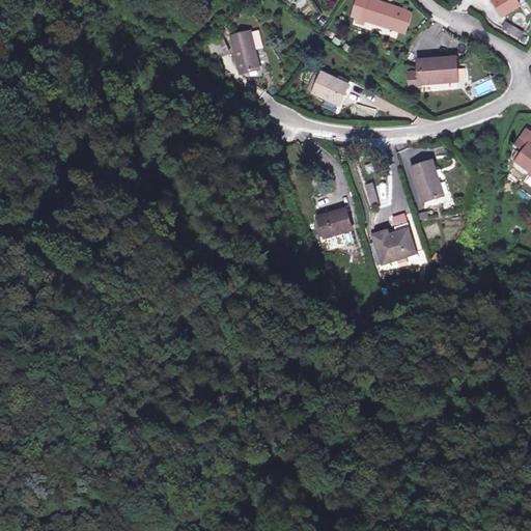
[(357,0),(352,17),(357,19),(365,21),(406,34),(411,22),(400,19),(402,11),(367,0),(357,0)]
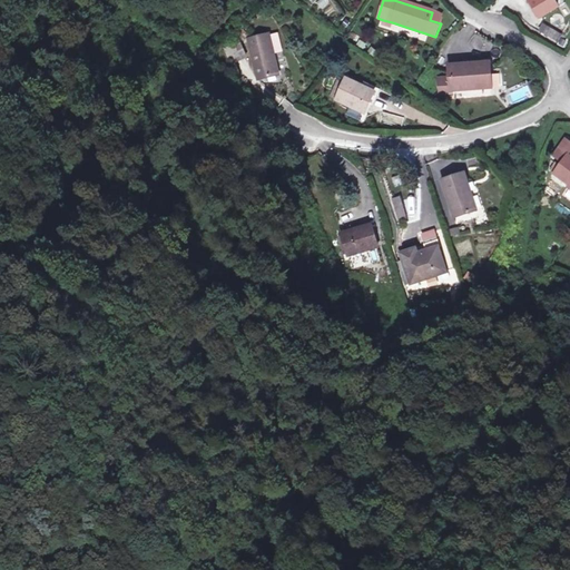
[(524,0),(536,18),(556,5),(551,0),(524,0)]
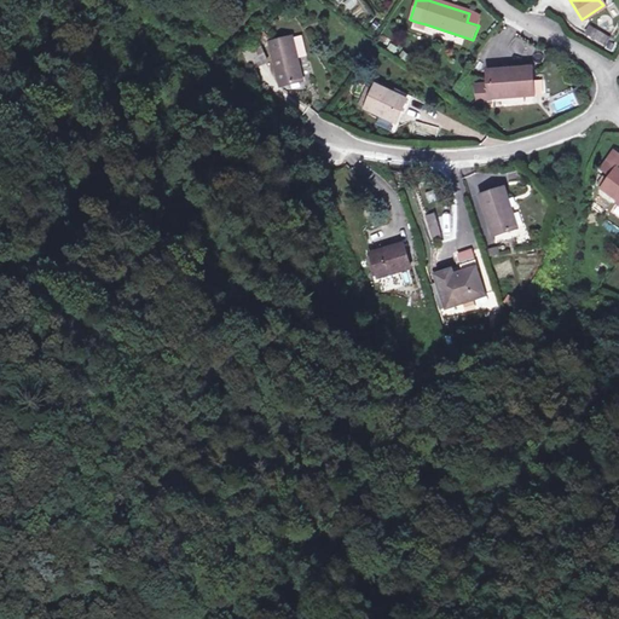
[(618,16),(605,10),(600,17),(618,25),(618,16)]
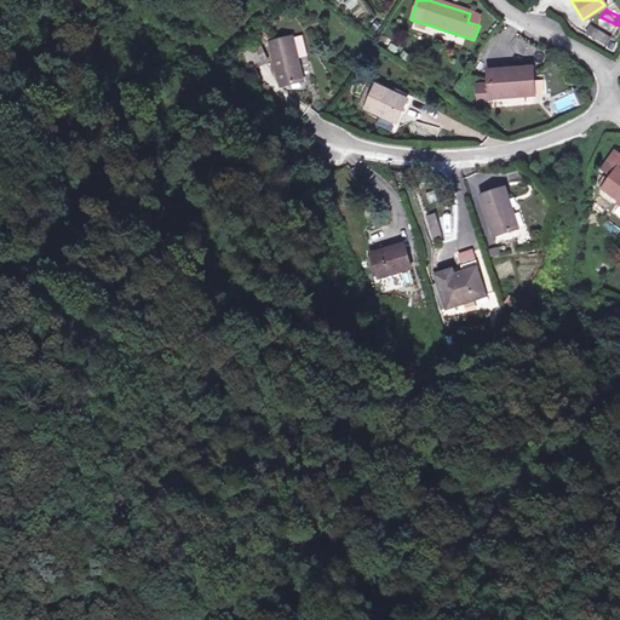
[(468,22),(480,26),(483,16),(470,13),(468,22)]
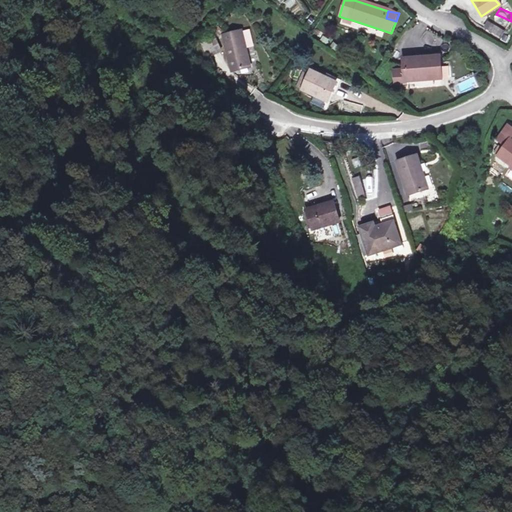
[(230,71),(251,67),(244,30),(223,34),(230,71)]
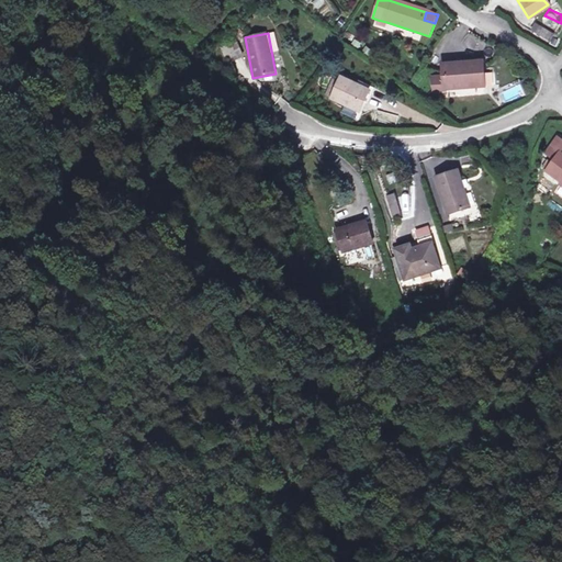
[(231,60),(243,54),(236,42),(224,48),(231,60)]
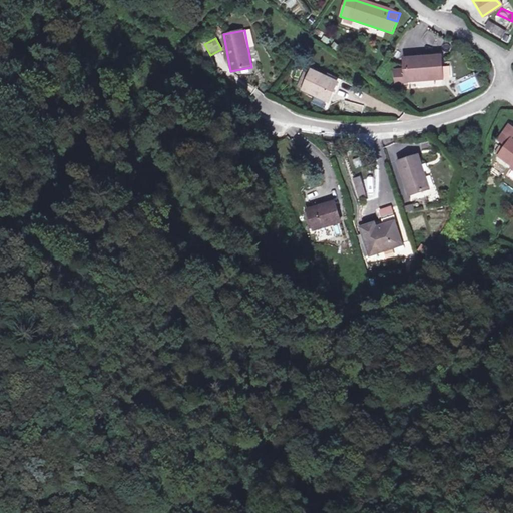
[(407,65),(407,77),(440,75),(440,51),(406,53),(407,65)]
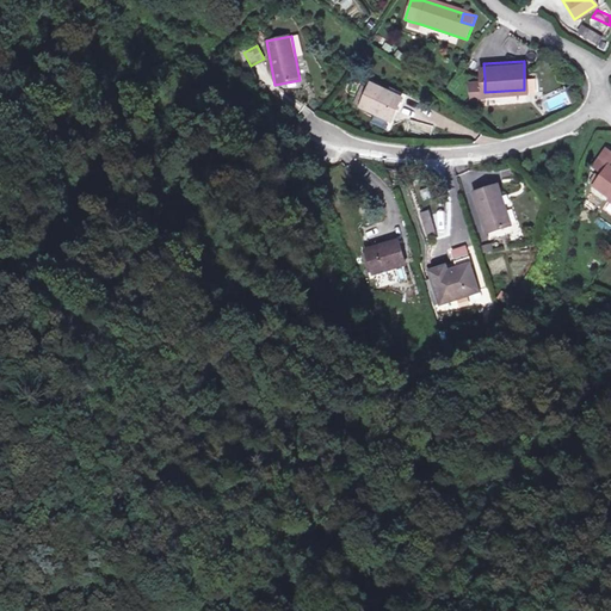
[(485,92),(485,78),(470,79),(469,100),(486,99),(485,92)]
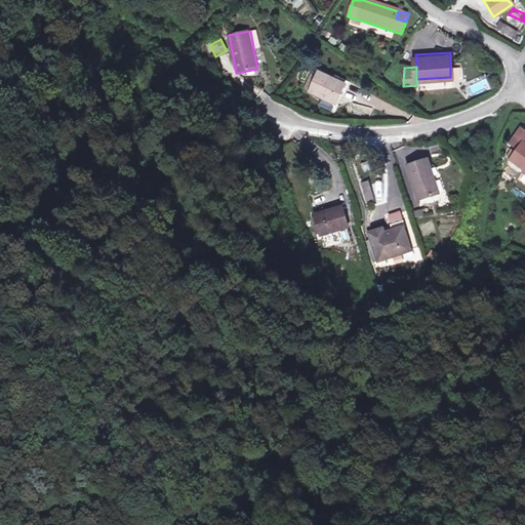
[(319,69),(308,89),(333,104),(345,83),(319,69)]
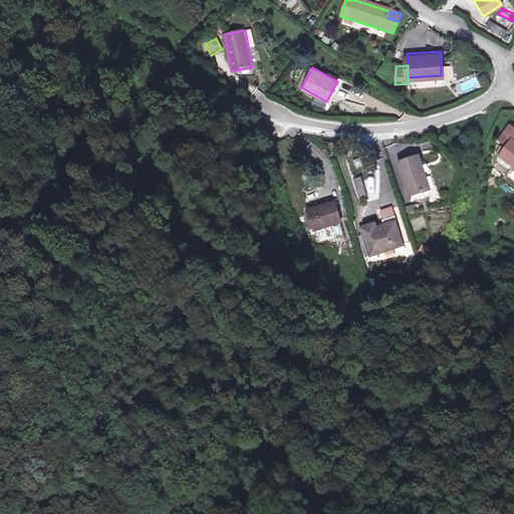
[(513,170),(513,131),(508,127),(498,143),(506,148),(500,159),(513,168),(512,170),(513,170)]
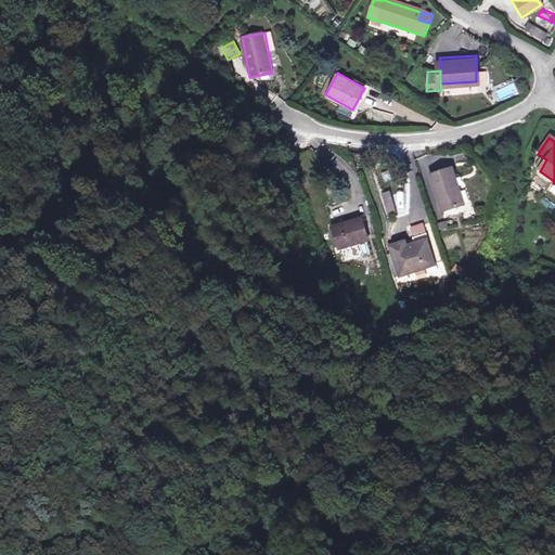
[(442,208),(463,203),(454,167),(433,172),(442,208)]
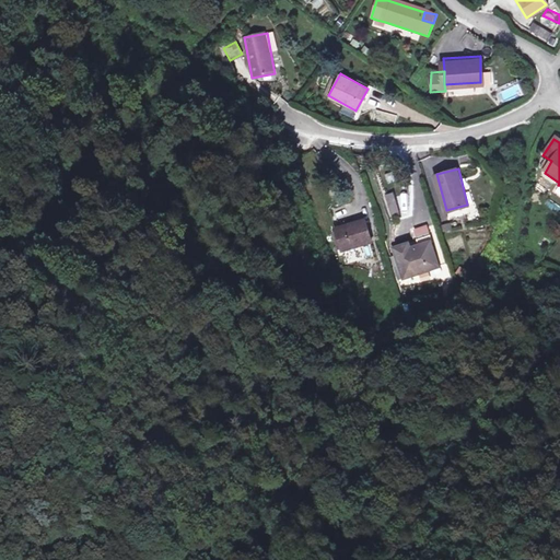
[(383,195),(391,217),(399,214),(393,193),(383,195)]
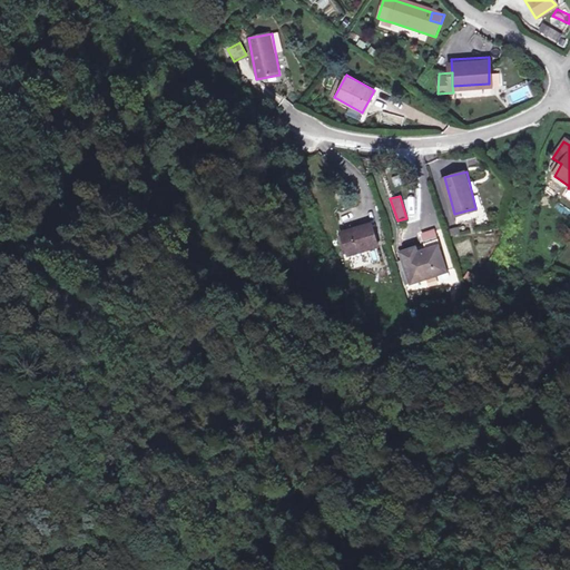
[(342,235),(347,254),(381,245),(375,225),(342,235)]
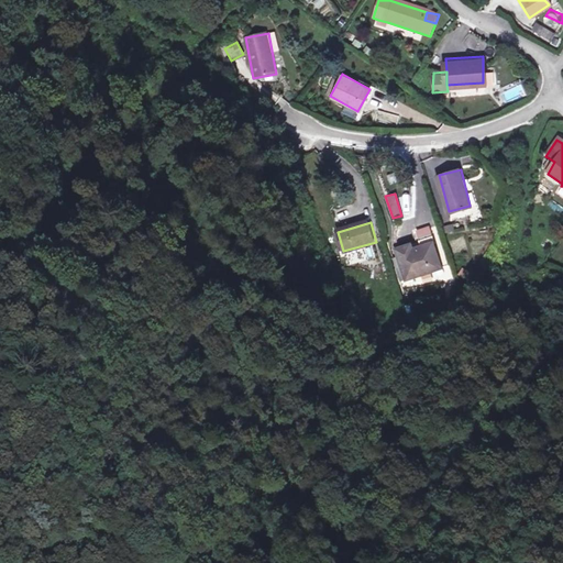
[(422,236),(424,246),(435,243),(439,242),(437,232),(422,236)]
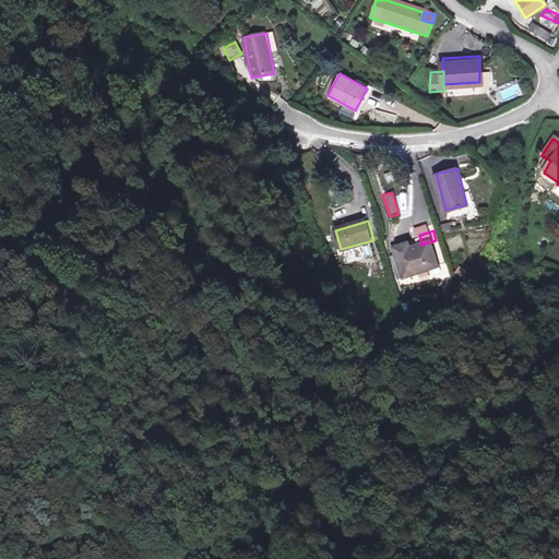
[(440,266),(432,241),(421,245),(409,248),(408,244),(395,247),(404,277),(440,266)]
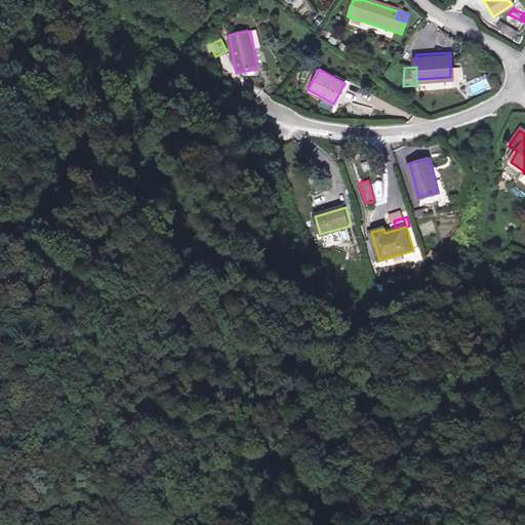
All buildings are outlined.
